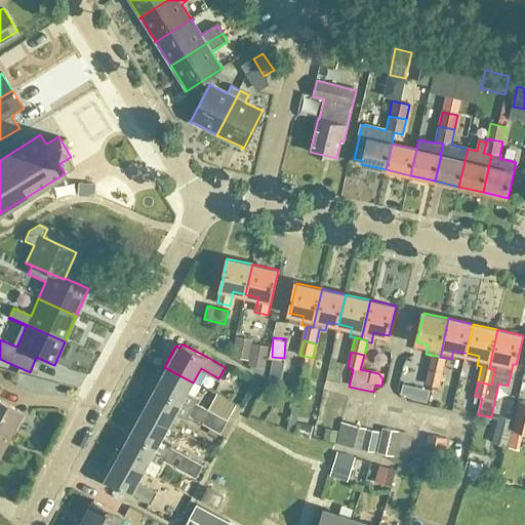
[(446,358),(440,357),(433,355),(429,370),(442,373),(446,358)]
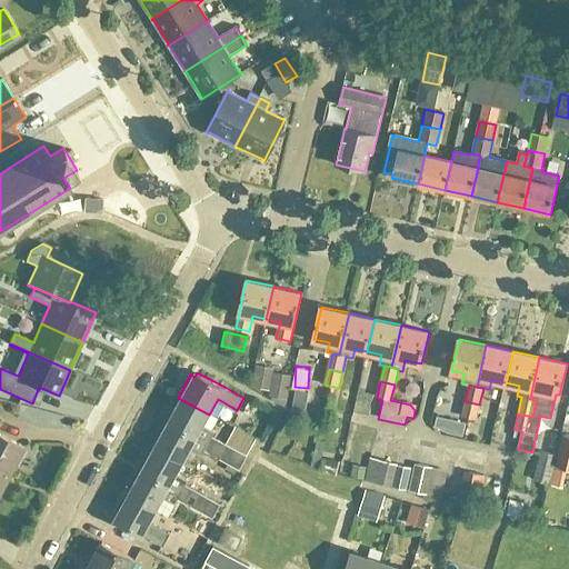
[(295,391),(291,413),(305,416),(308,393),(295,391)]
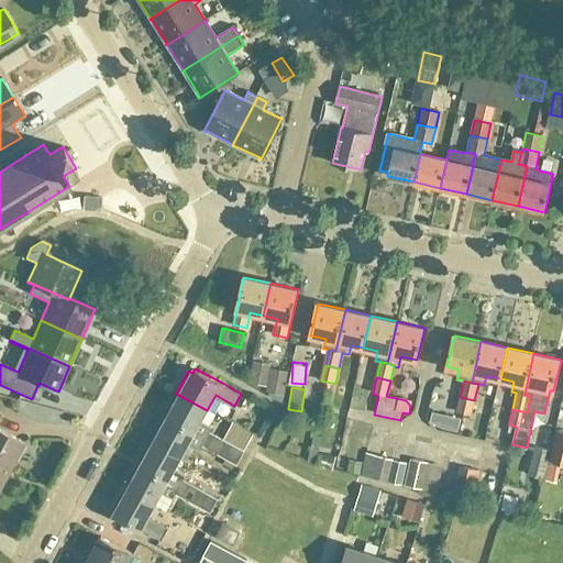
[(176,394),(164,416),(206,439),(202,445),(220,455),(227,443),(209,433),(212,428),(201,421),(207,410),(176,394)]
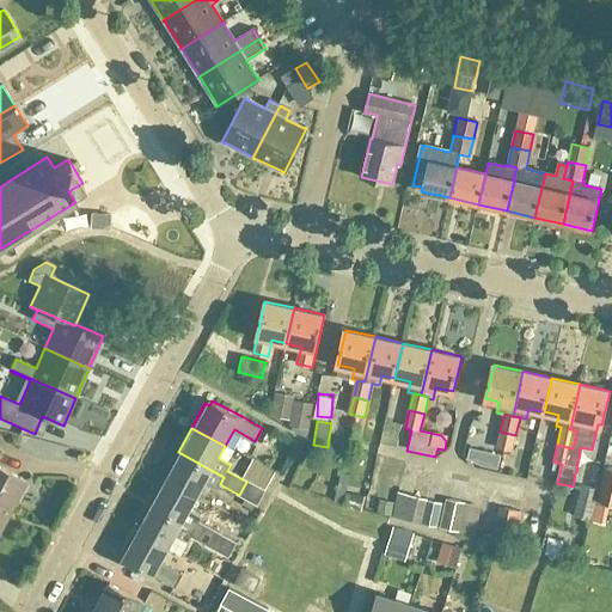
[(512,452),(515,435),(500,432),(496,448),(512,452)]
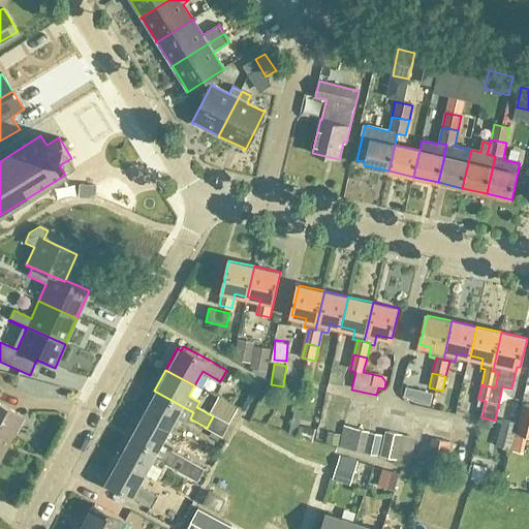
[(0,436),(7,441),(12,431),(17,433),(24,419),(20,418),(21,416),(0,405),(0,392),(1,390),(0,389),(0,436)]
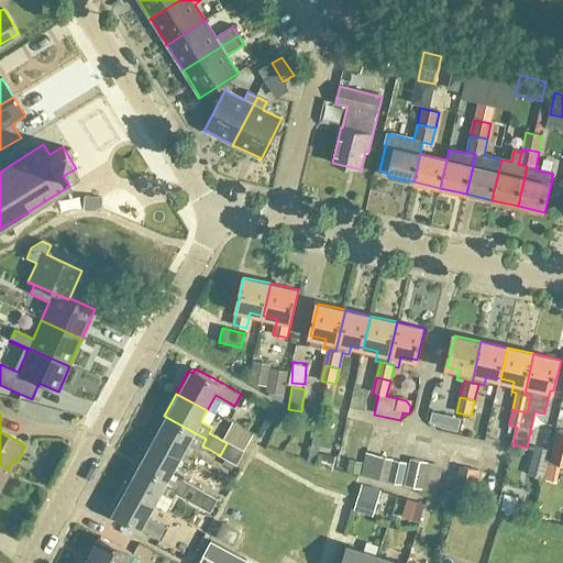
[(164,416),(150,442),(180,459),(188,444),(200,451),(202,445),(206,439),(164,416)]
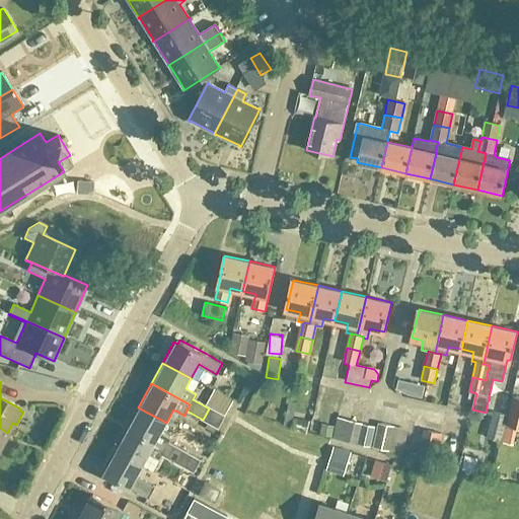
[(518,395),(514,394),(509,414),(518,416),(518,395)]
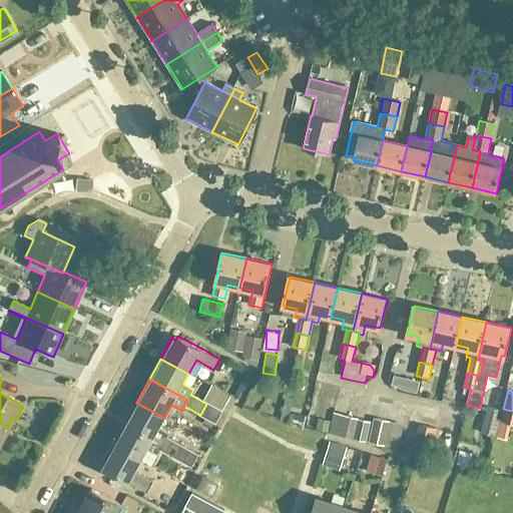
[(136,403),(125,423),(163,444),(167,439),(169,434),(159,428),(164,418),(136,403)]
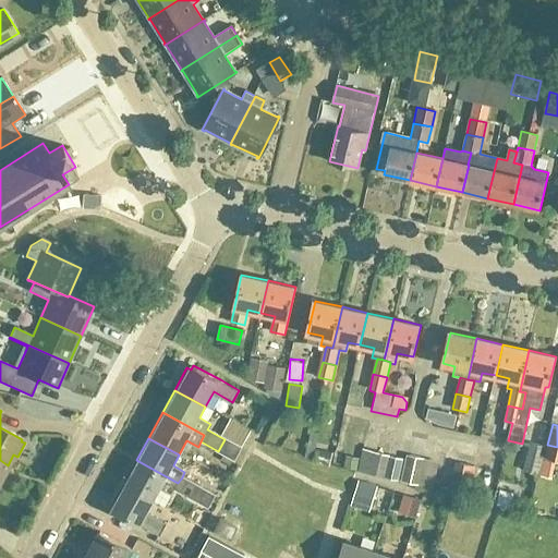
[(225,439),(218,451),(235,460),(239,455),(242,448),(225,439)]
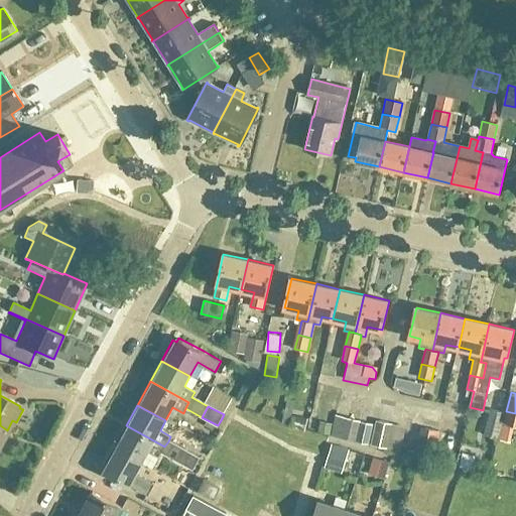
[(504,413),(489,409),(482,434),(498,438),(504,413)]
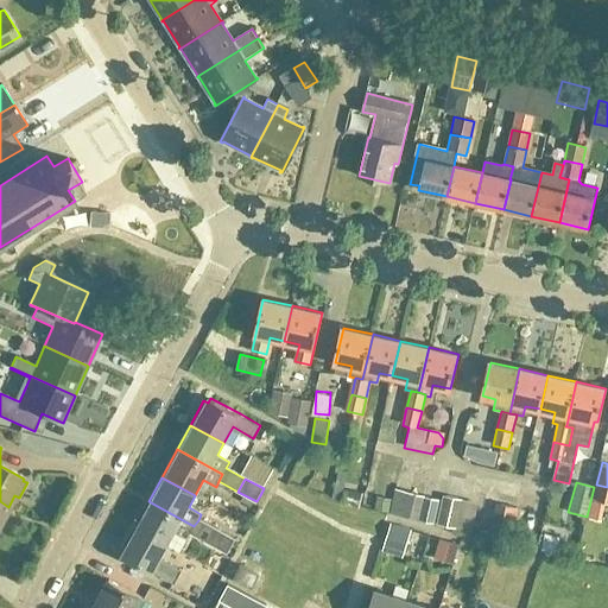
[(456,529),(462,500),(441,495),(435,525),(456,529)]
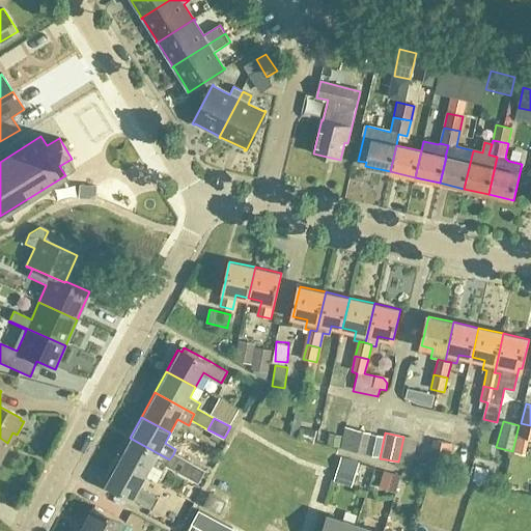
[(379,457),(383,437),(368,434),(363,454),(379,457)]
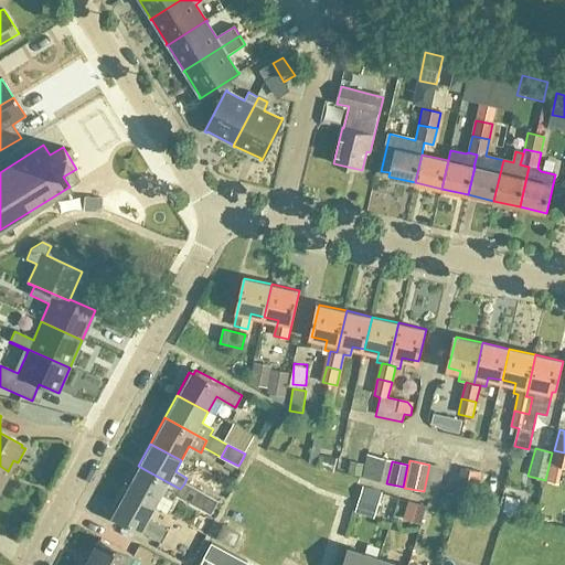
[(561,480),(564,464),(551,461),(547,479),(561,480)]
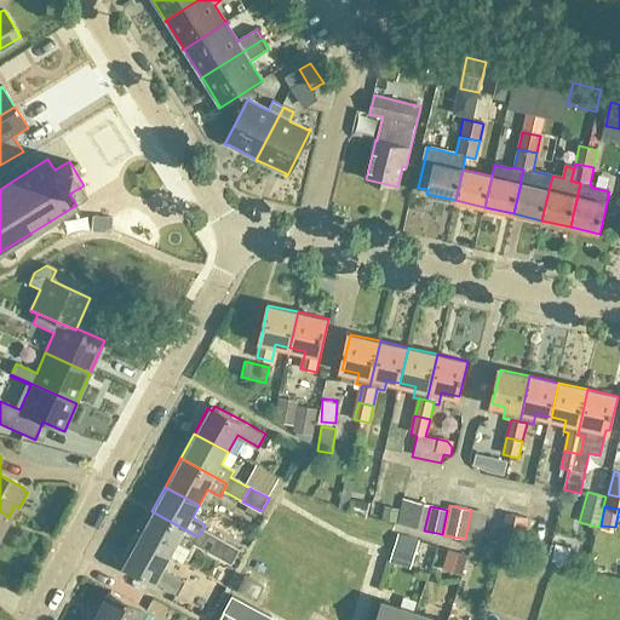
[(151,511),(138,534),(172,552),(178,541),(191,549),(194,543),(213,554),(220,540),(202,530),(197,537),(151,511)]
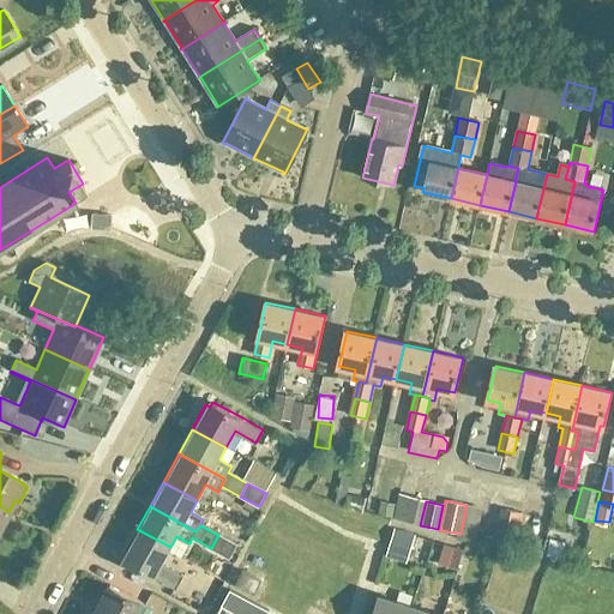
[(521,518),(499,515),(495,540),(516,543),(521,518)]
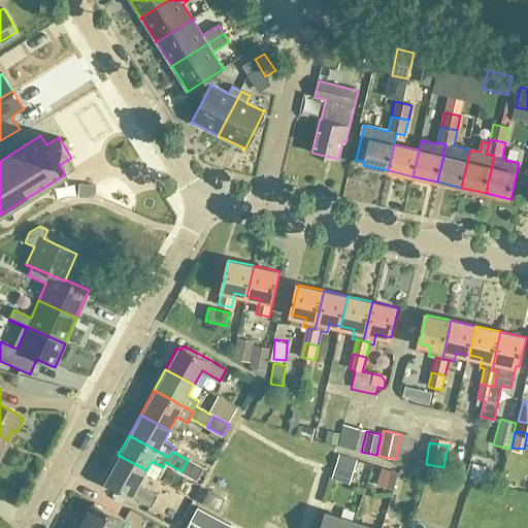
[(118,455),(106,475),(110,477),(107,482),(133,496),(152,506),(158,495),(139,485),(146,470),(118,455)]
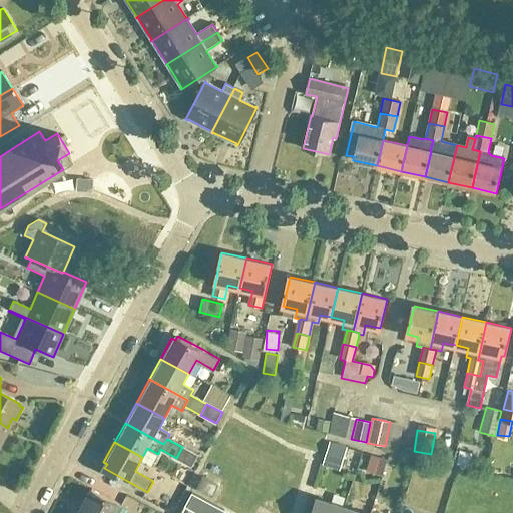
[(343,461),(347,447),(330,442),(325,456),(343,461)]
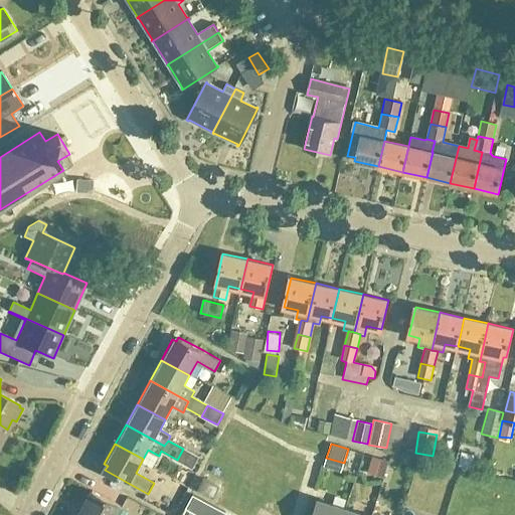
[(183,449),(177,460),(193,469),(196,463),(199,458),(183,449)]
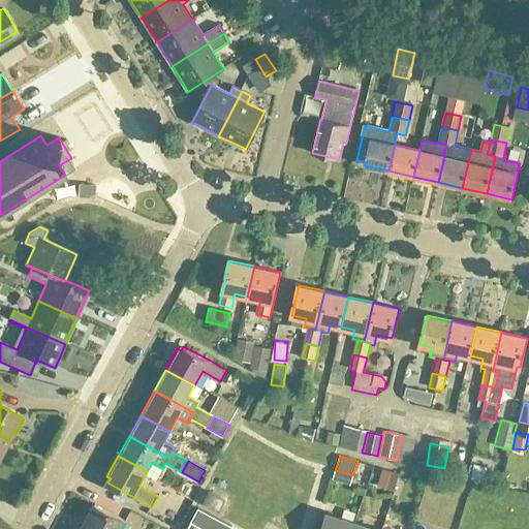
[(221,510),(226,499),(211,492),(205,503),(221,510)]
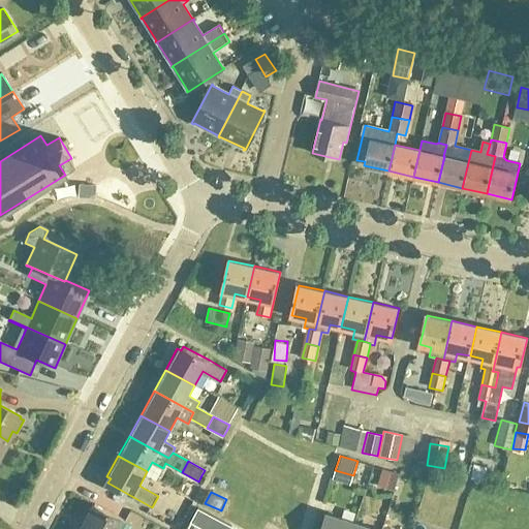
[(84,526),(88,528),(121,528),(126,521),(96,504),(84,526)]
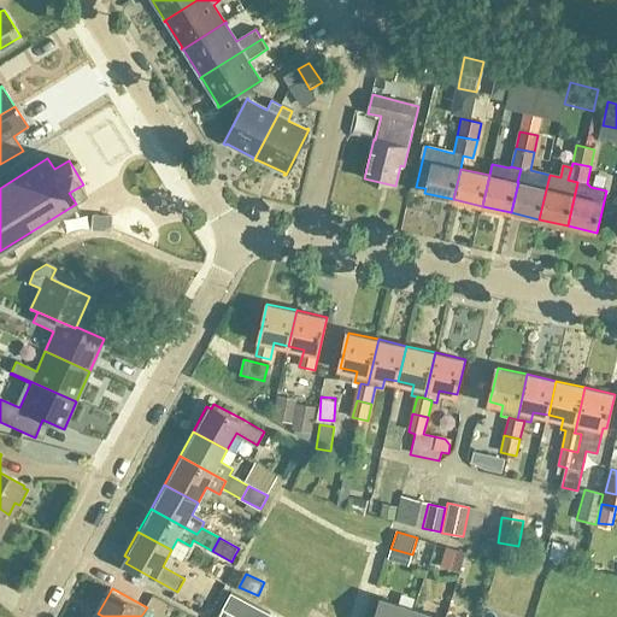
[(223,610),(236,616),(268,616),(270,613),(231,593),(223,610)]
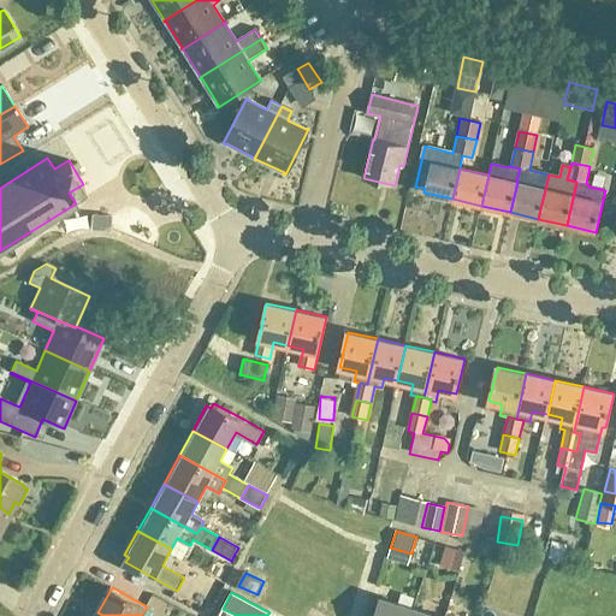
[(374,615),(409,615),(413,608),(380,598),(374,615)]
